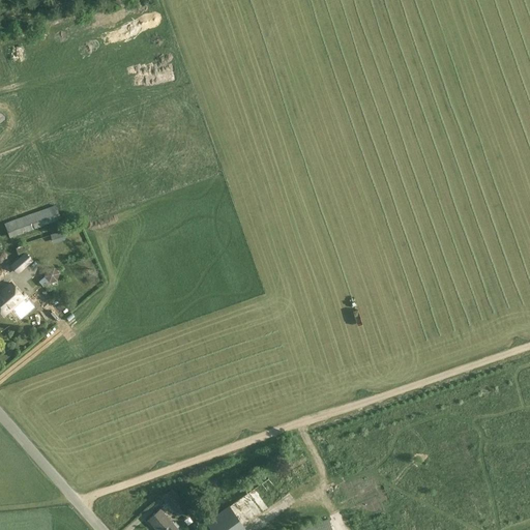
[(10,238),(62,219),(57,205),(5,224),(10,238)]
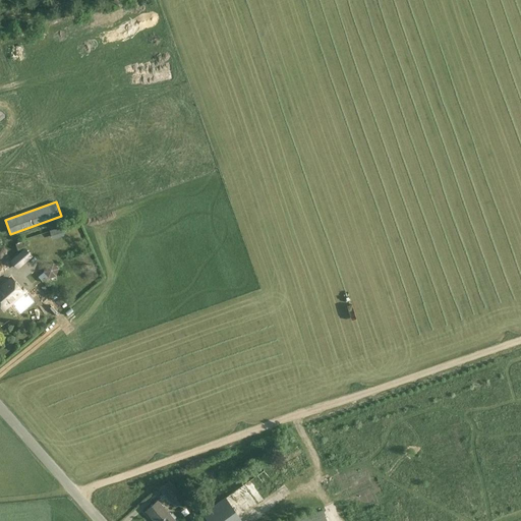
[(15,243),(17,249),(31,244),(27,238),(15,243)]
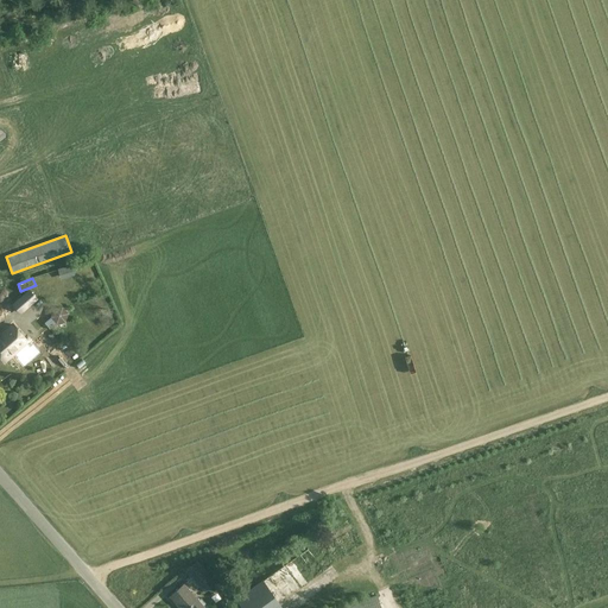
[(13,304),(21,314),(38,299),(29,290),(13,304)]
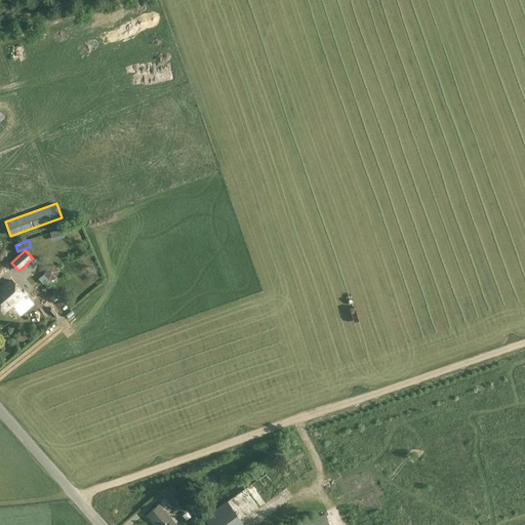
[(0,278),(12,268),(3,257),(0,259),(0,278)]
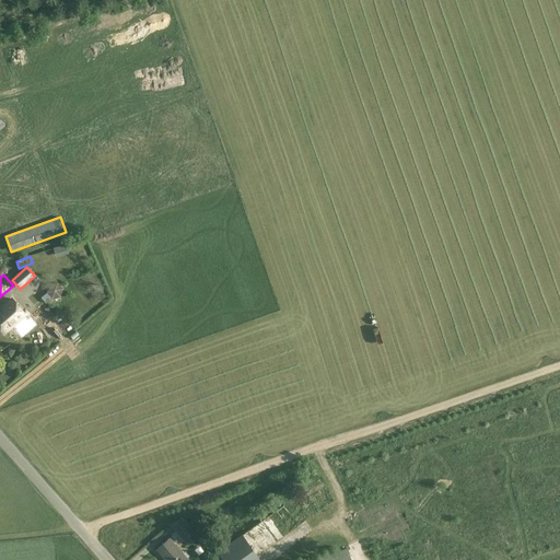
[(58,282),(49,283),(47,292),(46,291),(41,295),(47,303),(50,302),(53,299),(61,296),(63,289),(58,282)]
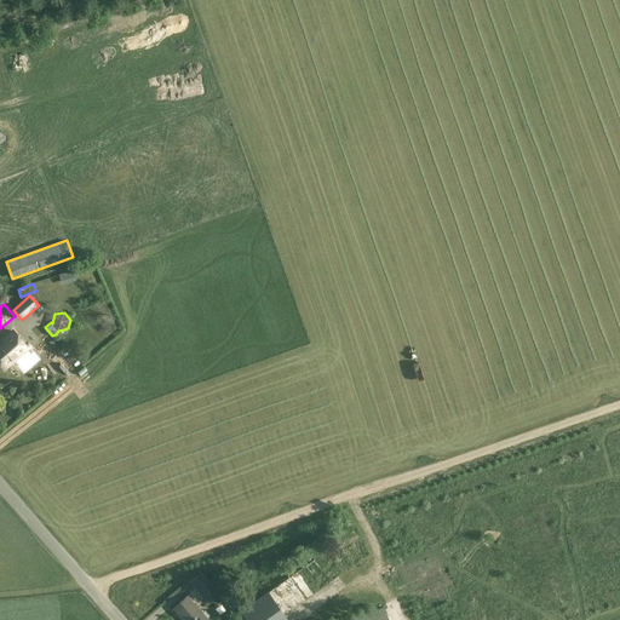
[(0,342),(0,362),(6,369),(29,349),(15,329),(0,342)]
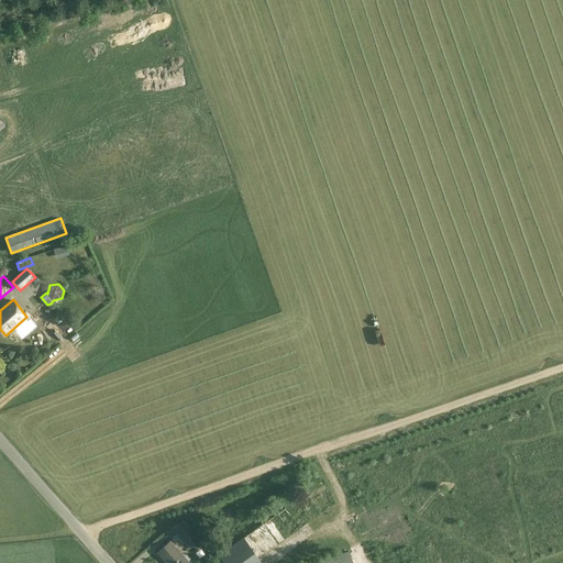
[(90,312),(99,305),(95,299),(86,306),(90,312)]
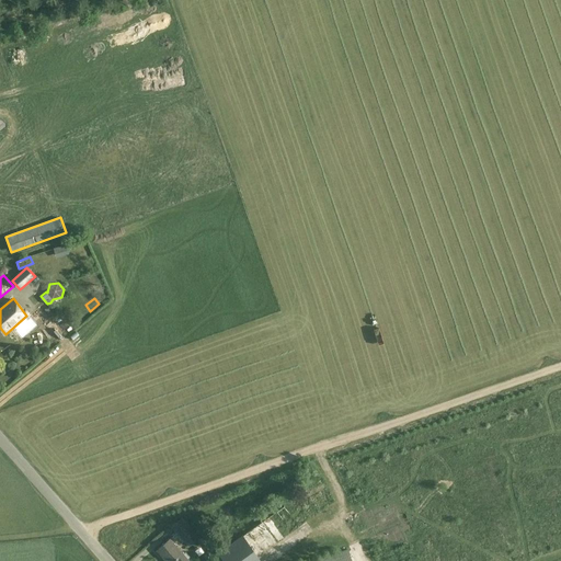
[(171,526),(189,547),(201,537),(183,517),(171,526)]
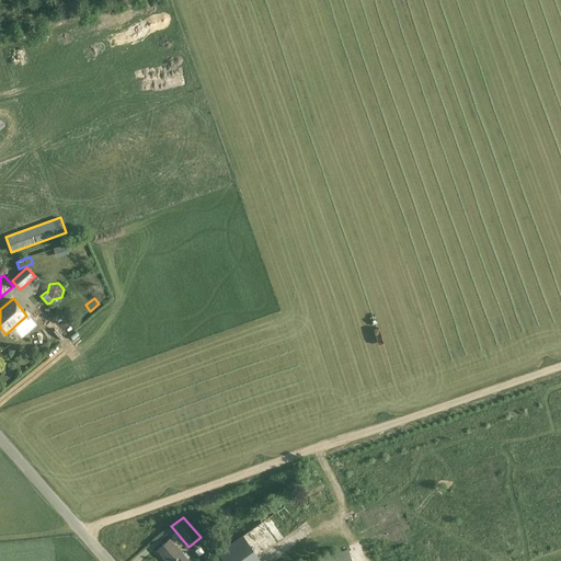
[(219,553),(224,560),(252,560),(258,558),(242,537),(219,553)]
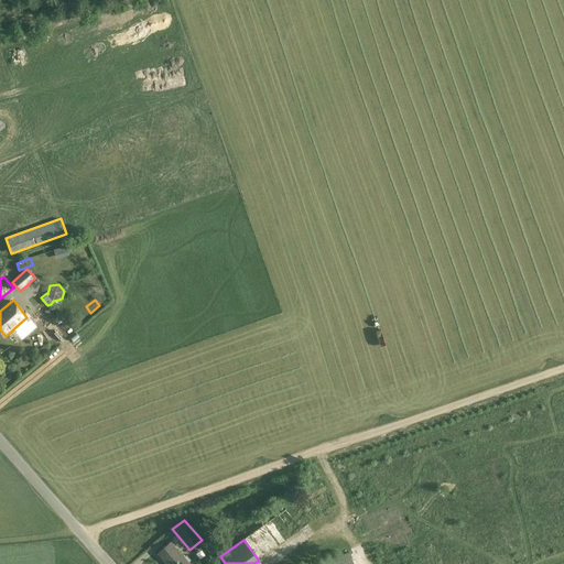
[(187,563),(190,563),(172,542),(159,554),(167,563),(175,563),(177,563),(187,563)]
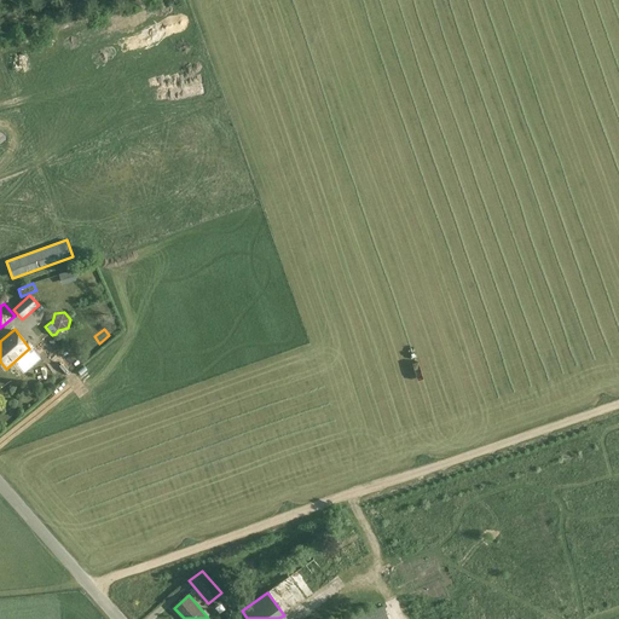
[(388,618),(383,605),(346,618),(388,618)]
